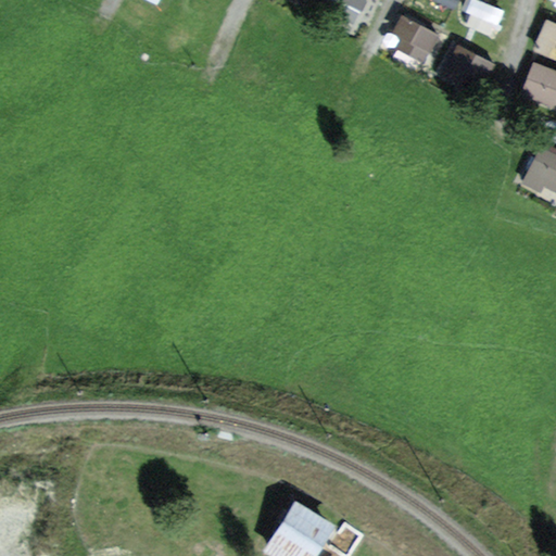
[(318,0),(292,0),(313,11),(318,0)]
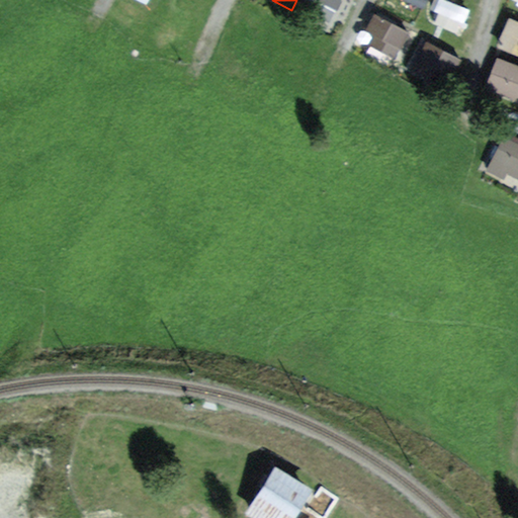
[(342,0),(303,0),(297,9),(328,26),(342,0)]
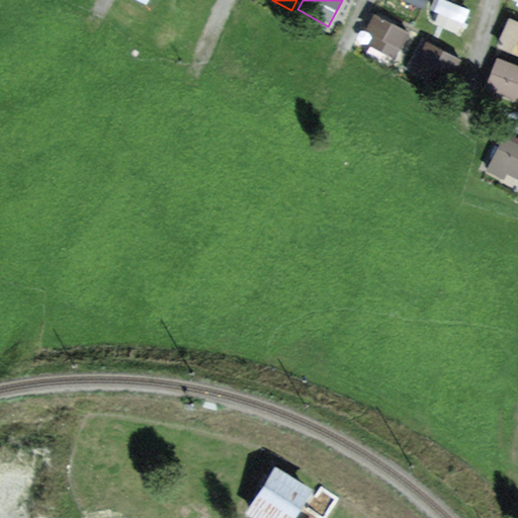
[(416,38),(376,15),(358,46),(399,69),(416,38)]
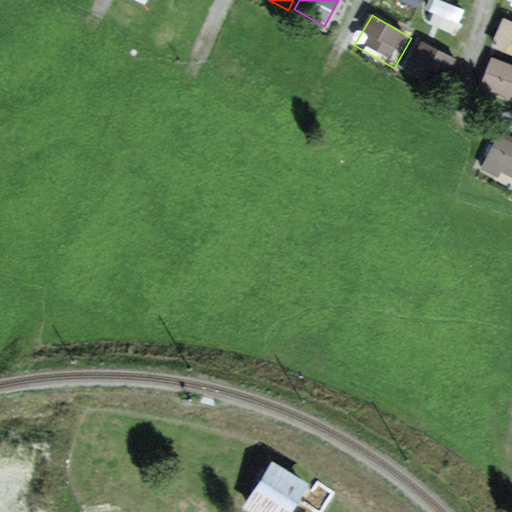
[(511,21),(505,18),(492,45),(511,54),(511,21)]
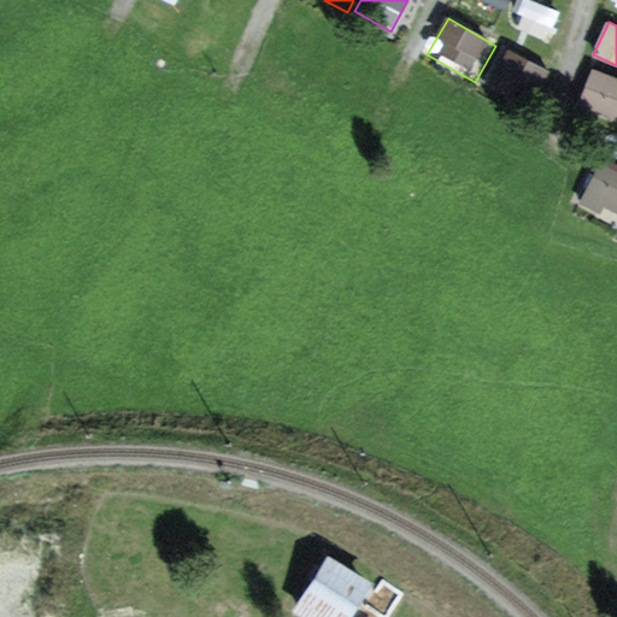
[(554,74),(509,47),(488,84),(534,110),(554,74)]
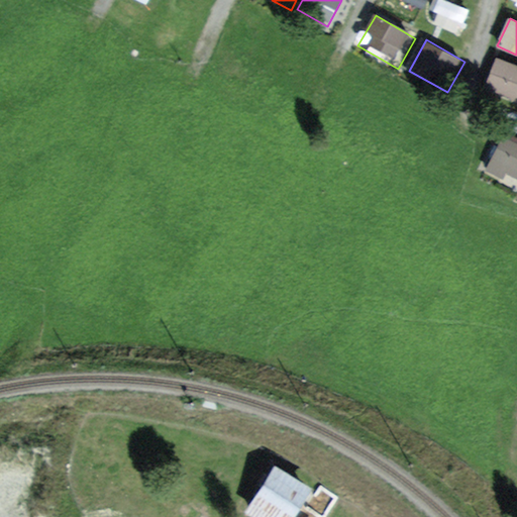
[(516,68),(498,61),(485,93),(516,105),(516,68)]
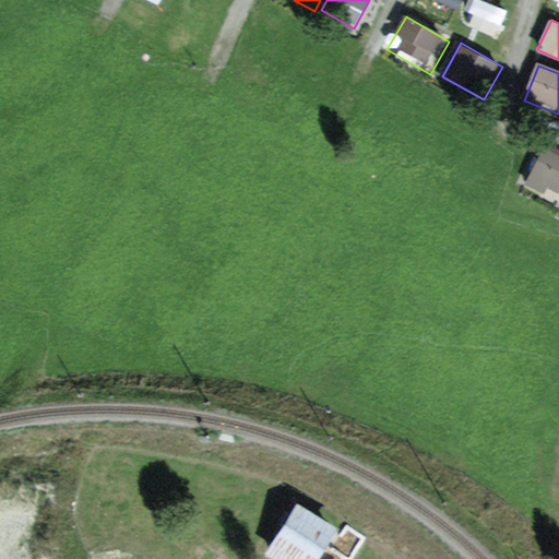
[(558,155),(545,147),(524,186),(558,205),(558,155)]
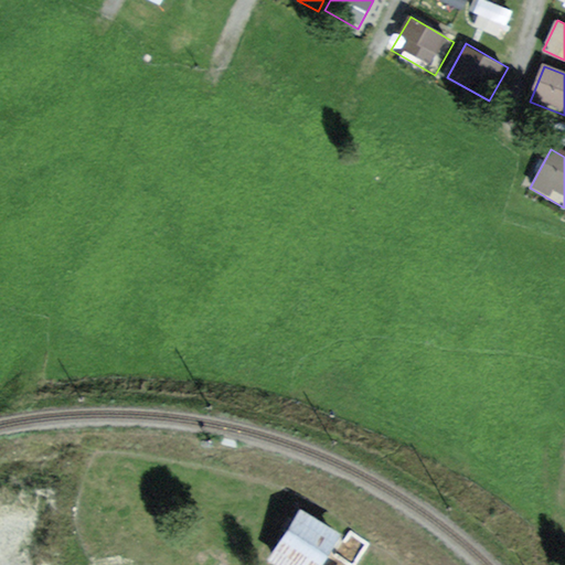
[(317,564),(338,534),(302,511),(274,553),(290,564),(317,564)]
